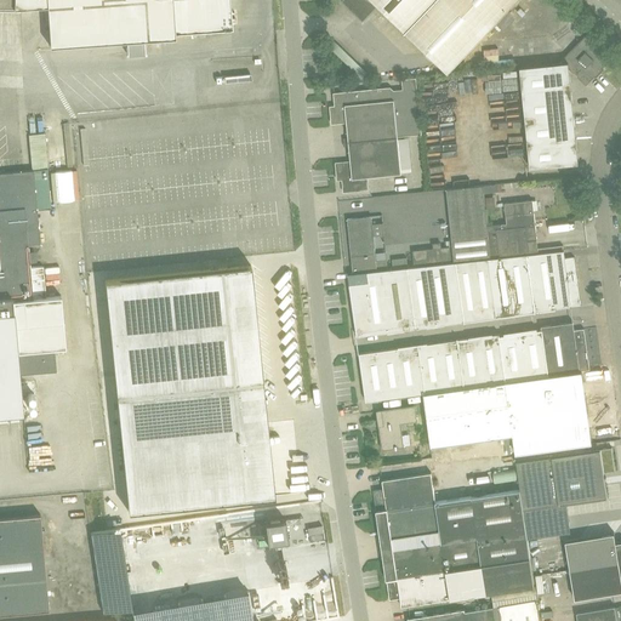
[(0,0),(0,6),(20,7),(21,7),(47,6),(50,46),(127,41),(127,56),(144,55),(144,40),(175,38),(175,34),(232,29),(229,0),(0,0)]
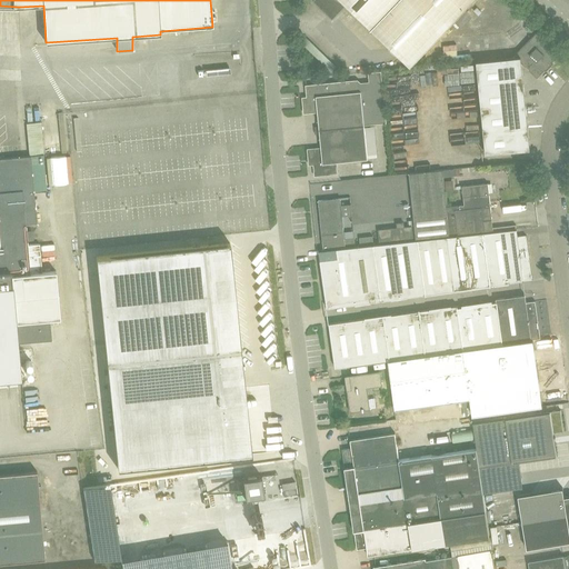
[(346,5),(347,5),(410,66),(472,0),(312,0),(332,19),(346,5)]
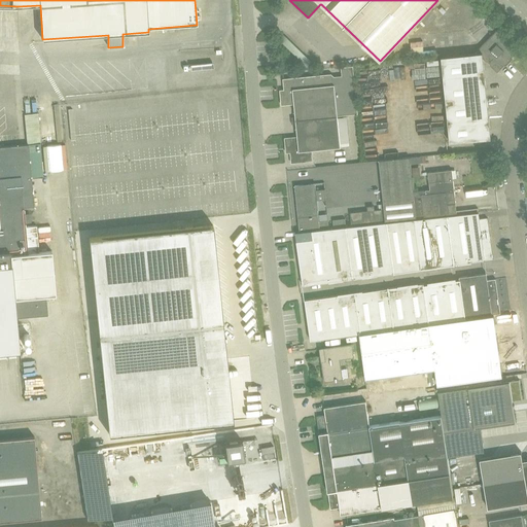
[(497,70),(517,49),(495,29),(476,50),(483,57),(497,70)]
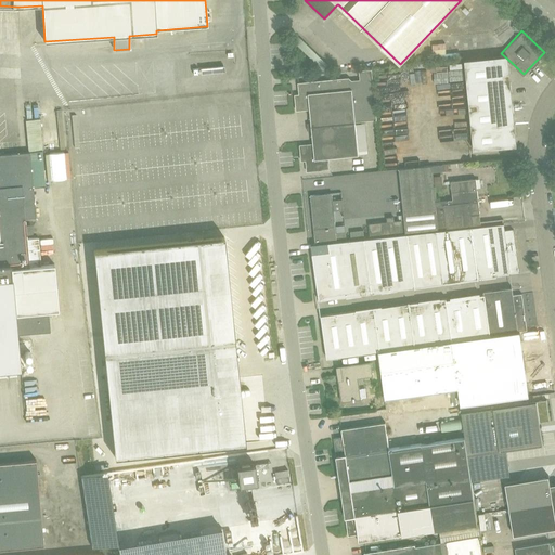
[(511,77),(508,60),(501,53),(498,56),(465,60),(467,82),(511,77)]
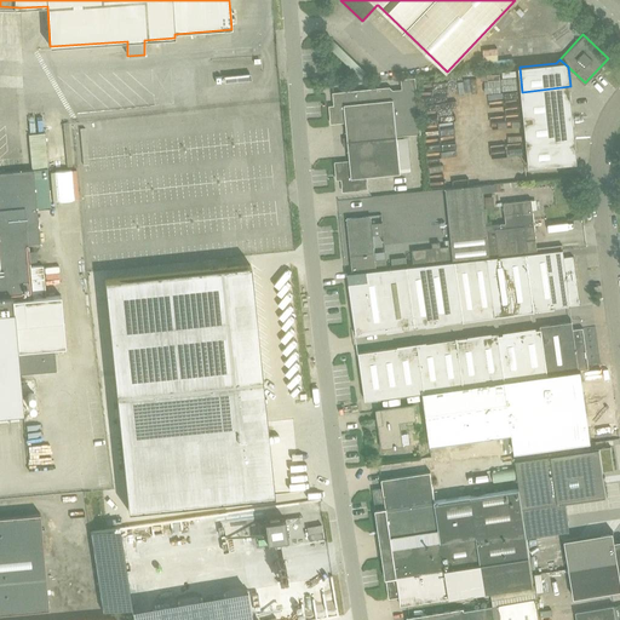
[(345,121),(346,142),(397,136),(420,133),(415,78),(403,79),(405,90),(395,91),(390,86),(333,92),(334,112),(329,112),(331,122),(345,121)]
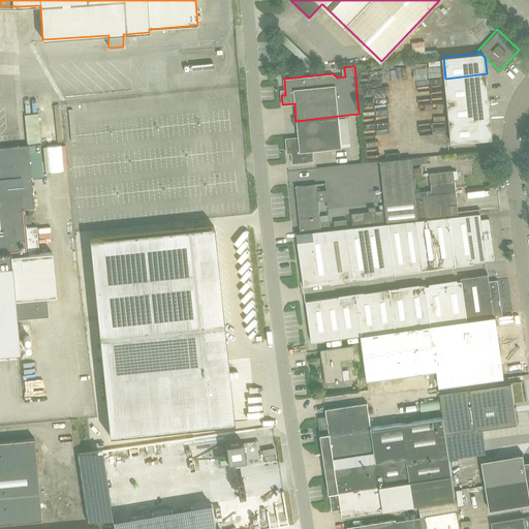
[(445,79),(447,99),(489,95),(487,73),(445,79)]
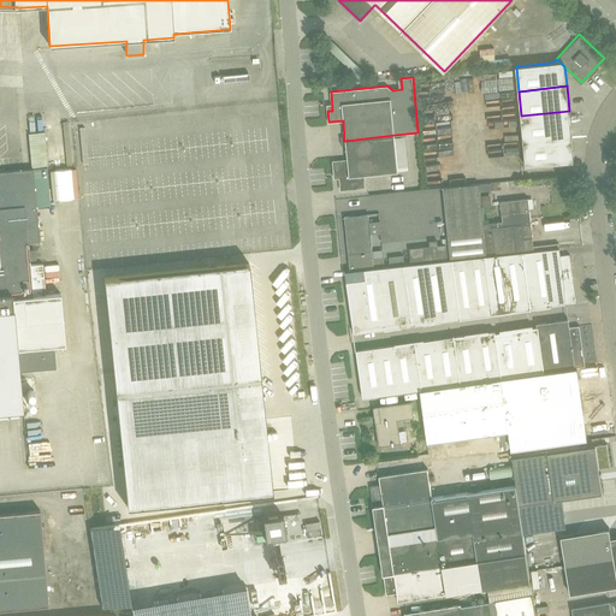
[(521,116),(523,141),(572,136),(569,111),(521,116)]
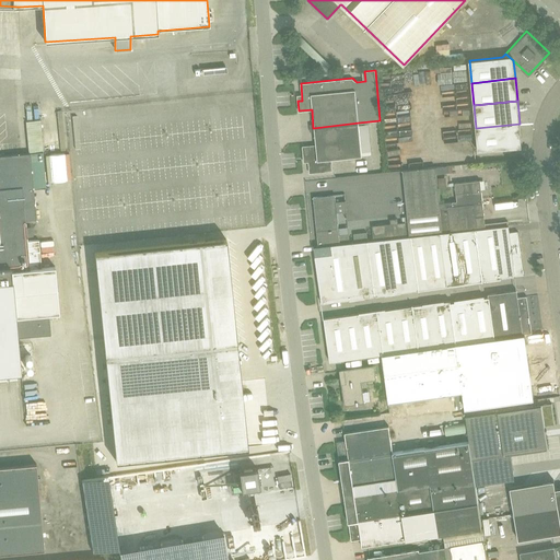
[(41,120),(26,121),(30,153),(43,152),(41,120)]
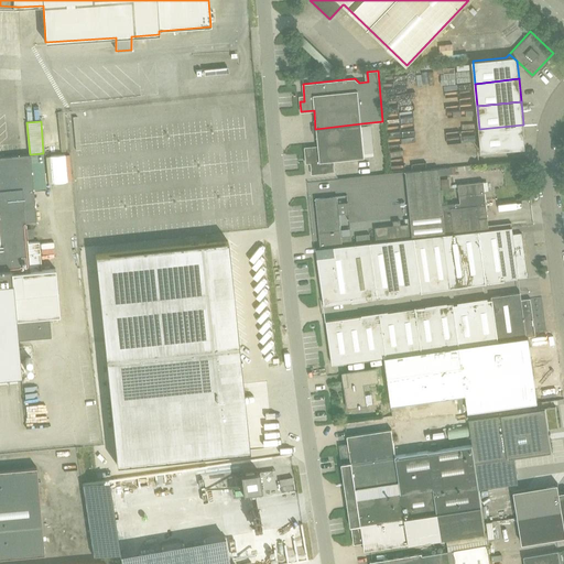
[(361,126),(361,123),(315,129),(317,145),(304,147),(305,156),(310,156),(312,174),(335,172),(334,161),(365,158),(365,156),(375,155),(371,126),(361,126)]
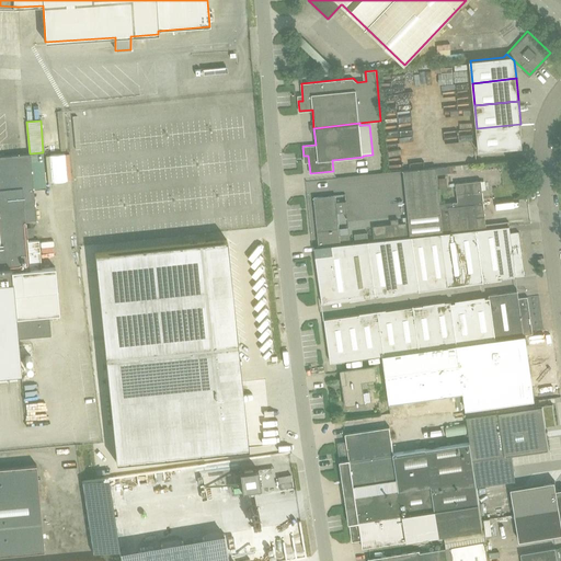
[(521,124),(477,128),(479,151),(523,147),(521,124)]
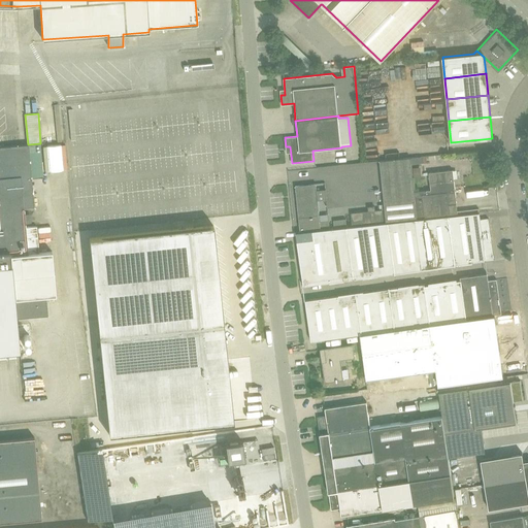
[(0,359),(6,359),(5,352),(8,352),(9,359),(15,359),(15,351),(21,351),(18,320),(48,317),(46,296),(57,295),(53,252),(39,253),(37,227),(26,228),(26,223),(31,223),(30,213),(25,213),(25,207),(34,206),(32,178),(43,176),(40,143),(28,144),(0,146),(0,359)]
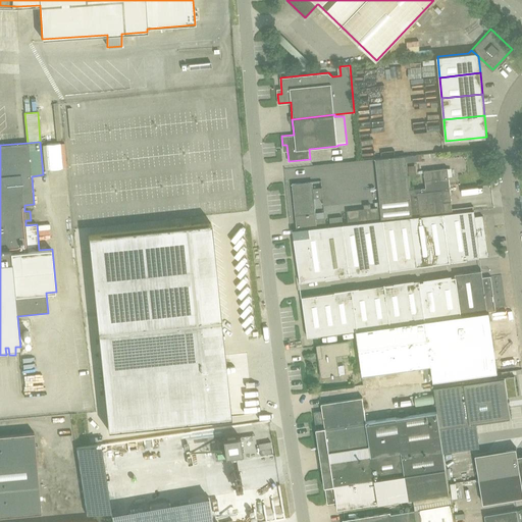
[(381,219),(412,216),(411,215),(409,189),(405,155),(374,158),(381,219)]
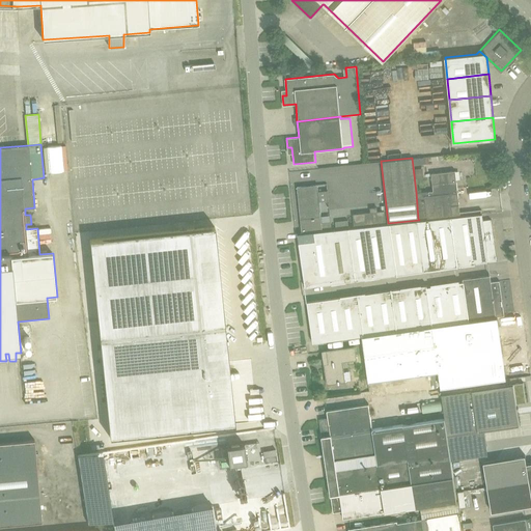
[(423,168),(415,169),(416,177),(424,176),(423,168)]
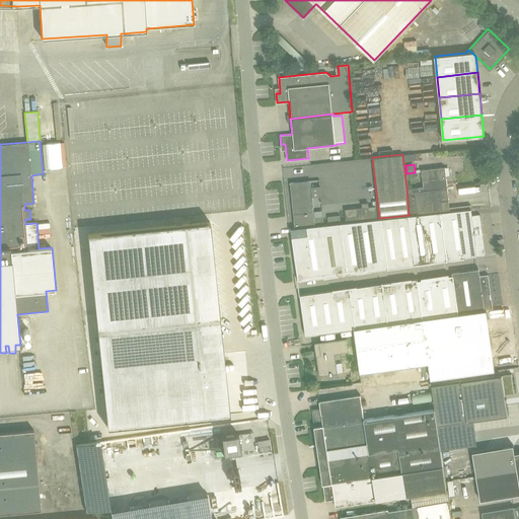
[(448,197),(445,175),(444,166),(421,169),(422,178),(423,187),(419,187),(406,188),(409,214),(413,213),(418,213),(448,210),(449,210),(449,206),(448,197)]
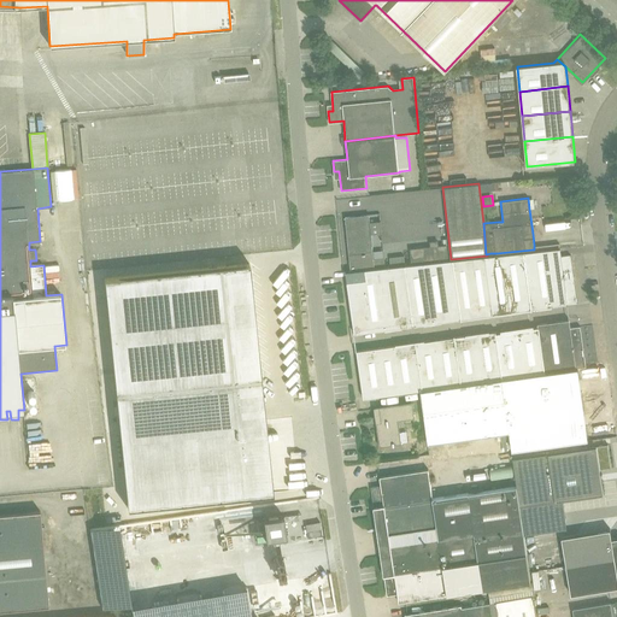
[(368,215),(357,216),(344,217),(348,256),(350,270),(374,268),(386,266),(385,258),(372,259),(368,215)]
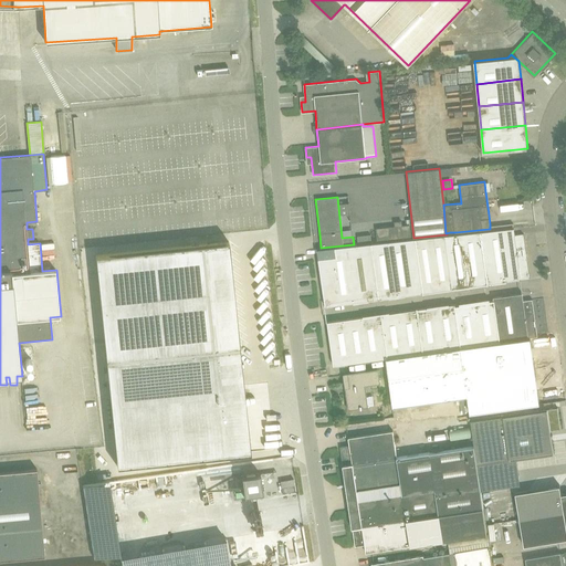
[(395,226),(376,228),(378,240),(411,236),(410,224),(402,226),(402,221),(395,221),(395,226)]
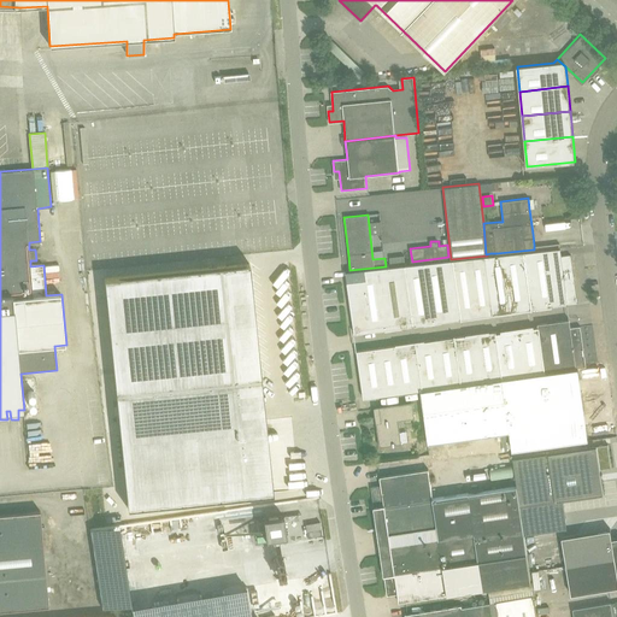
[(560,248),(453,260),(460,318),(576,303),(570,254),(562,256),(560,248)]
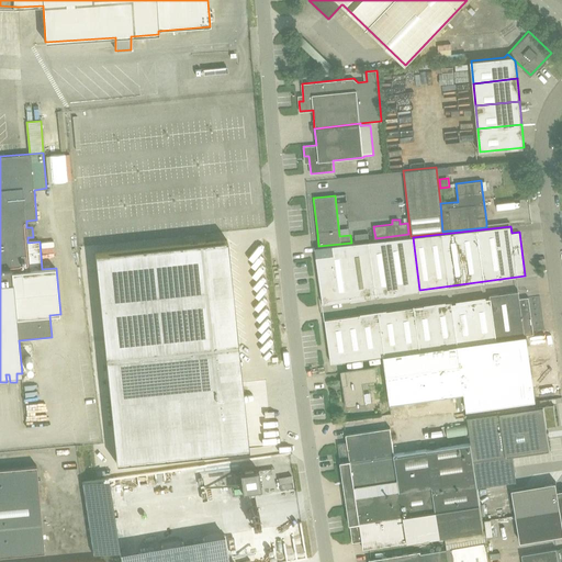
[(323,304),(419,290),(413,237),(370,242),(357,243),(333,246),(333,255),(316,257),(323,304)]
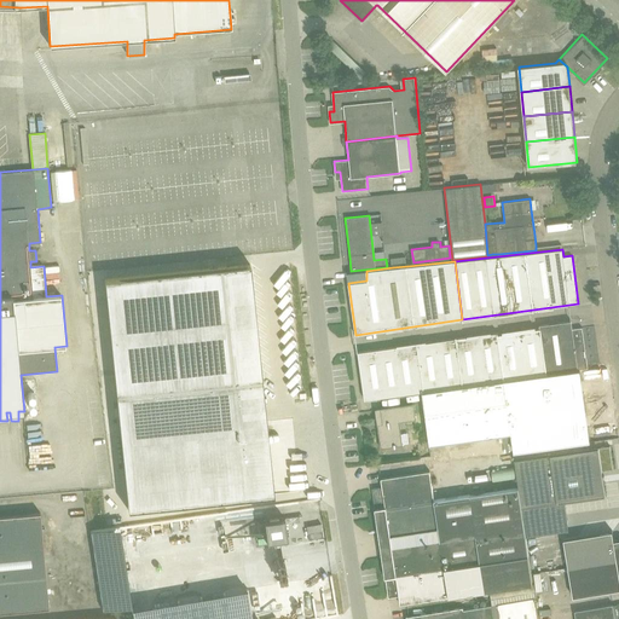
[(273,495),(265,408),(250,264),(104,279),(128,509),(244,498),(273,495)]
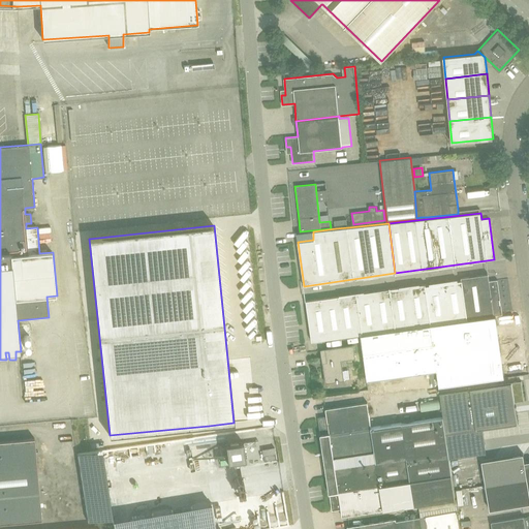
[(461,281),(466,319),(497,315),(502,315),(497,280),(489,281),(488,274),(460,278),(461,281)]
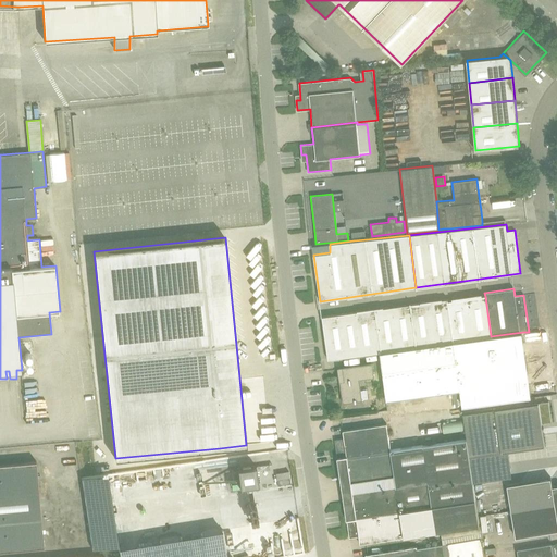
[(485,296),(467,299),(472,339),(491,336),(485,296)]
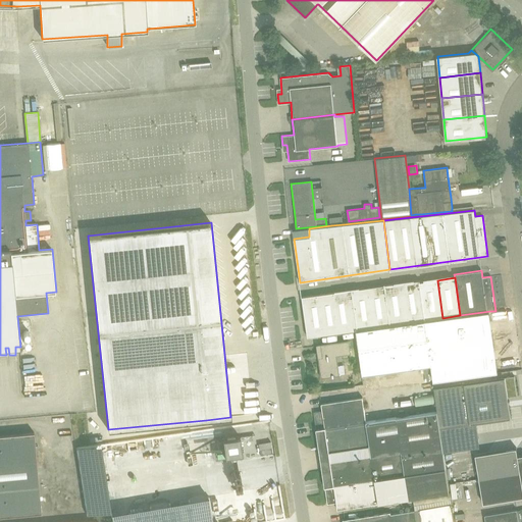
[(419,280),(386,284),(393,325),(425,320),(419,282),(419,280)]
